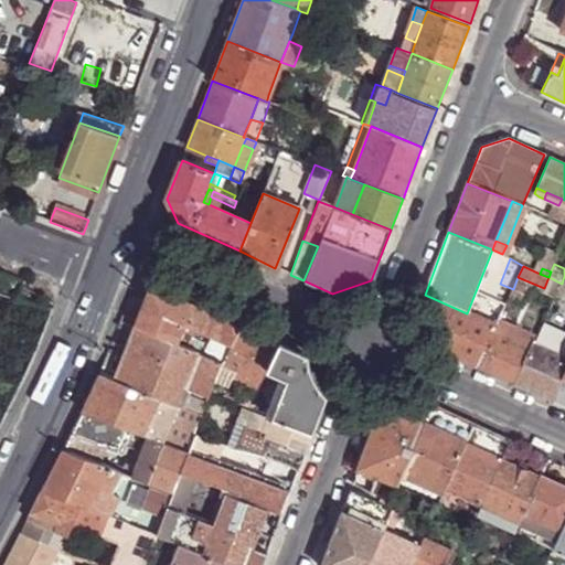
[(555,295),(564,299),(564,285),(562,284),(560,283),(555,295)]
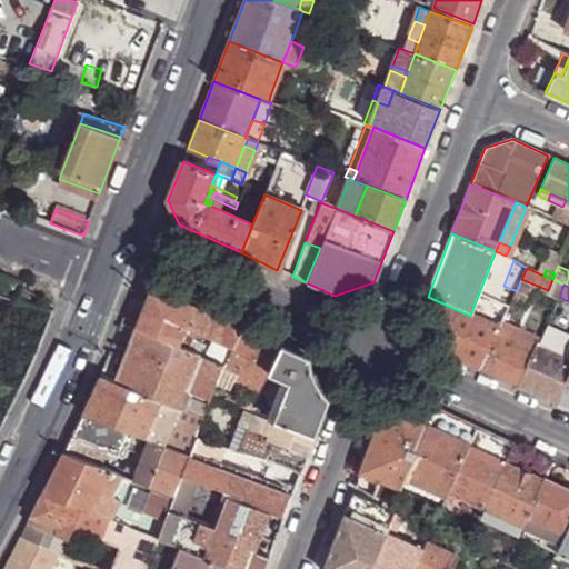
[(241,330),(242,328),(153,287),(152,288),(136,330),(181,347),(189,330),(232,349),(241,330)]
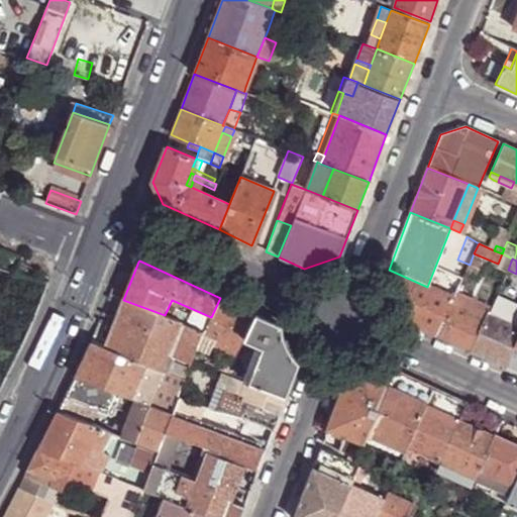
[(463,276),(466,272),(455,267),(453,272),(463,276)]
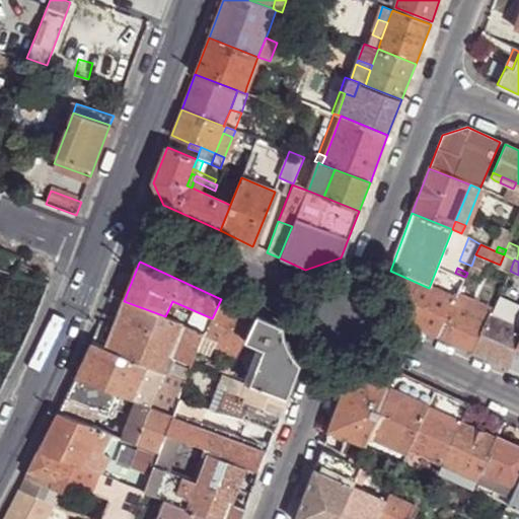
[(444,296),(429,288),(390,271),(386,279),(396,292),(401,306),(403,321),(438,337),(455,300),(444,296)]
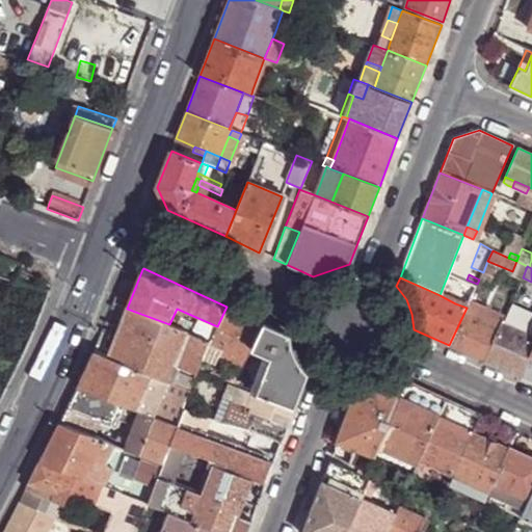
[(467,308),(474,293),(462,288),(455,303),(467,308)]
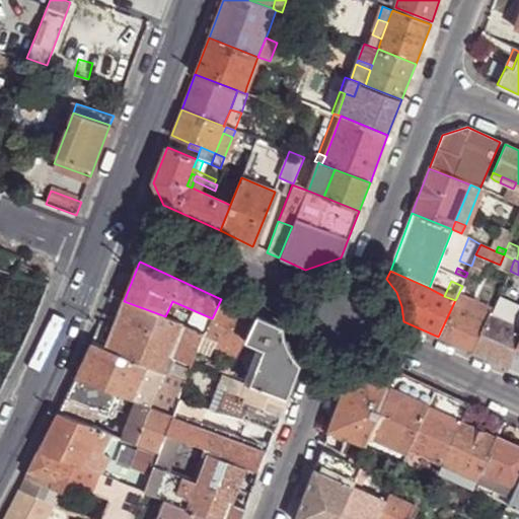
[(238,357),(246,341),(257,316),(256,315),(221,299),(220,301),(212,318),(205,331),(204,332),(217,340),(215,344),(216,345),(221,348),(225,349),(238,357)]
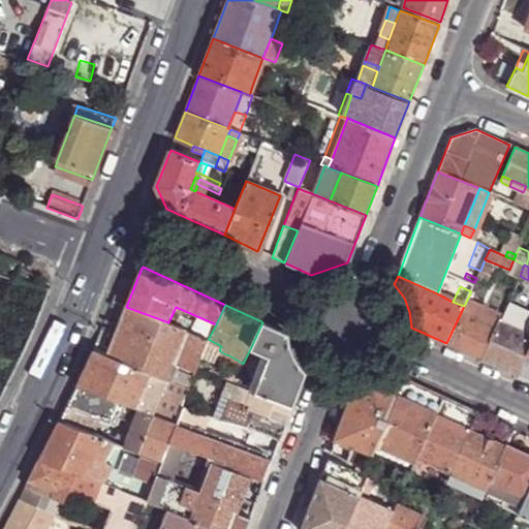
[(498,321),(464,306),(446,343),(481,359),(498,321)]
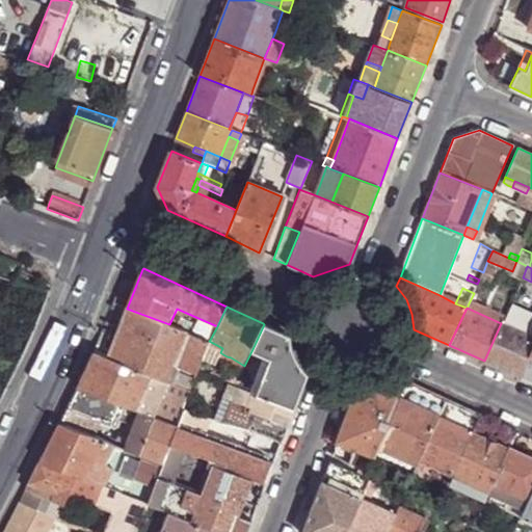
[(116,361),(150,373),(168,379),(170,373),(175,364),(196,372),(204,355),(209,341),(210,340),(169,324),(127,309),(117,335),(126,338),(120,354),(116,361)]
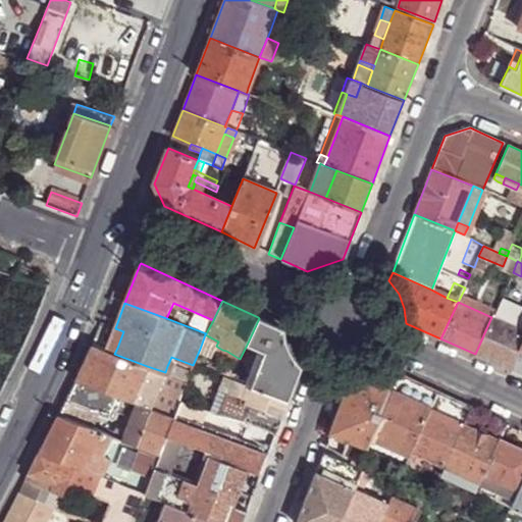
[(267,352),(253,385),(288,400),(301,366),(295,359),(288,345),(284,329),(258,316),(258,317),(259,318),(248,343),(267,352)]
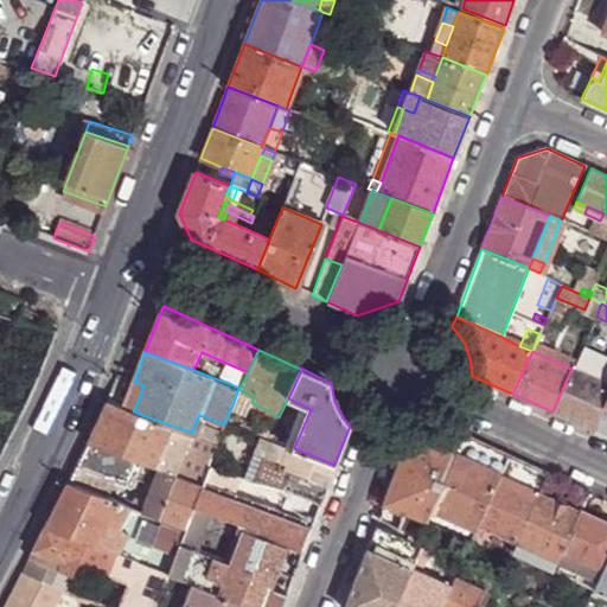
[(606,401),(606,383),(572,369),(553,411),(594,430),(606,401)]
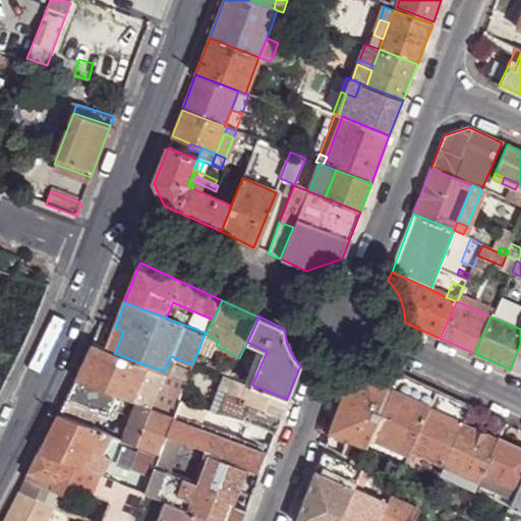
[(115,328),(108,344),(117,347),(123,331),(115,328)]
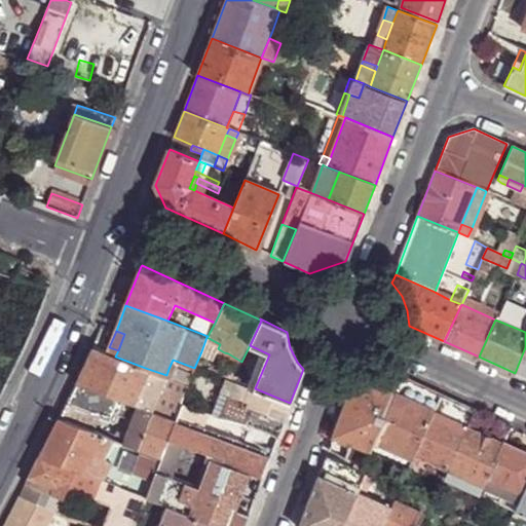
[(207,337),(201,351),(214,359),(217,354),(219,349),(218,348),(220,344),(207,337)]
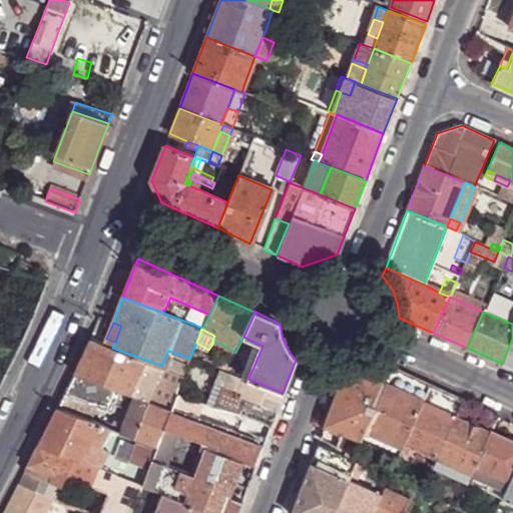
[(106,339),(104,345),(112,348),(115,342),(106,339)]
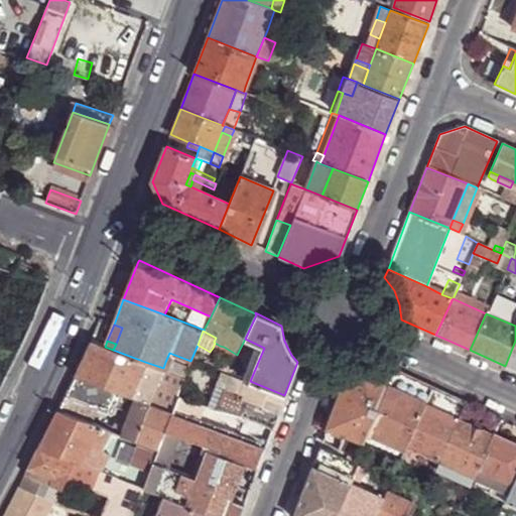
[(515,341),(505,366),(515,371),(515,341)]
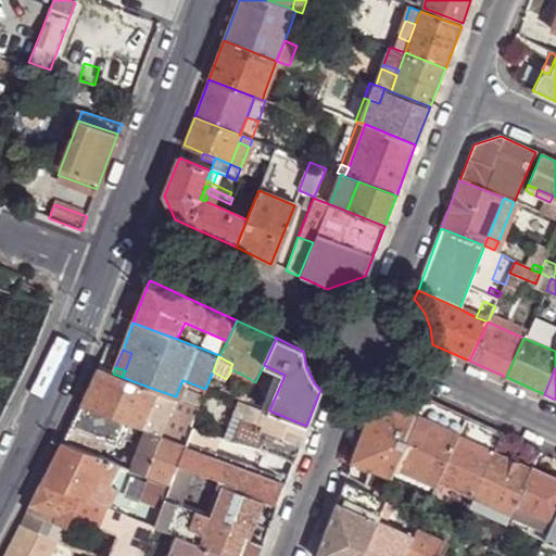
[(99,368),(80,405),(131,425),(140,428),(156,390),(122,377),(113,374),(99,368)]
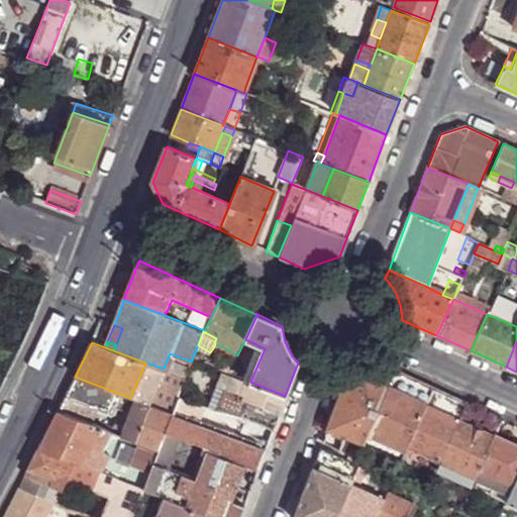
[(222,351),(235,359),(237,355),(224,347),(222,351)]
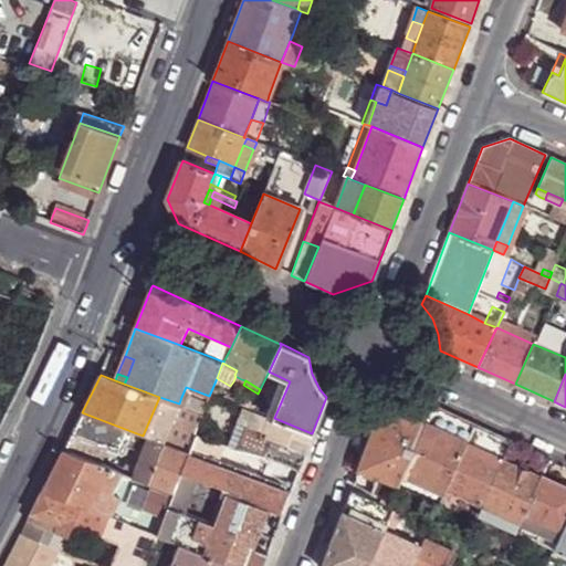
[(149,438),(164,443),(171,423),(179,404),(159,397),(143,436),(149,438)]
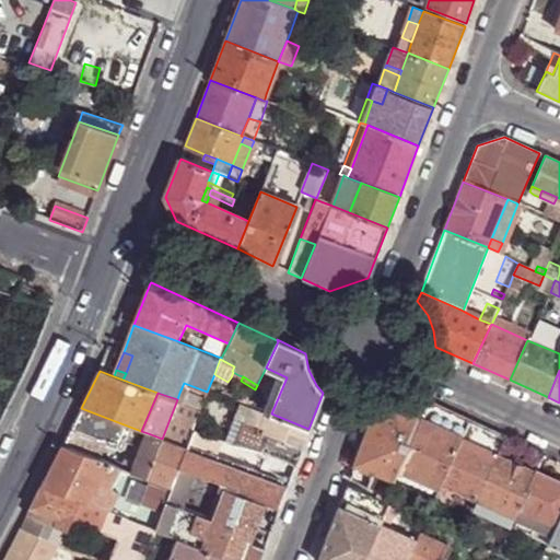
[(179,393),(177,399),(184,403),(187,395),(179,393)]
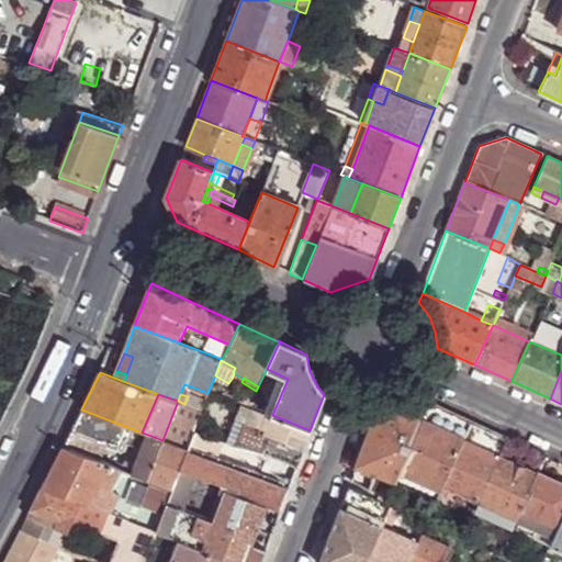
[(356,464),(362,468),(395,483),(430,404),(416,397),(407,404),(392,411),(375,414),(356,464)]
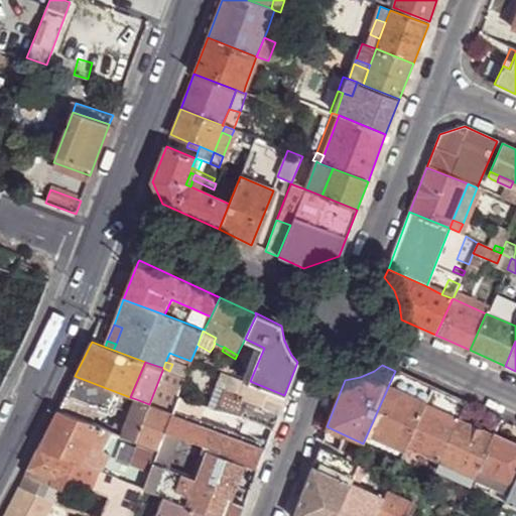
[(221,385),(226,387),(229,380),(231,374),(229,373),(228,374),(213,366),(211,372),(221,385)]
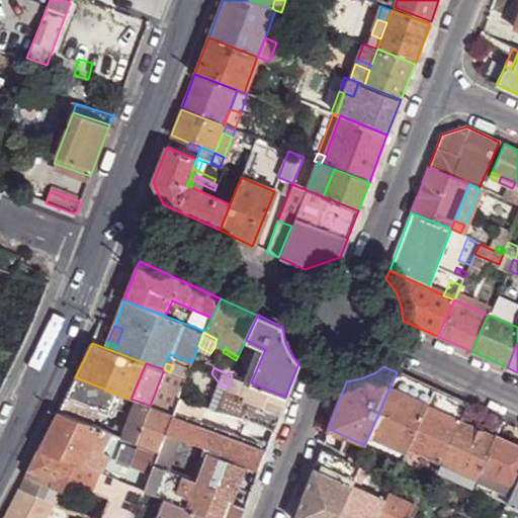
[(364,445),(403,461),(434,390),(397,372),(364,445)]
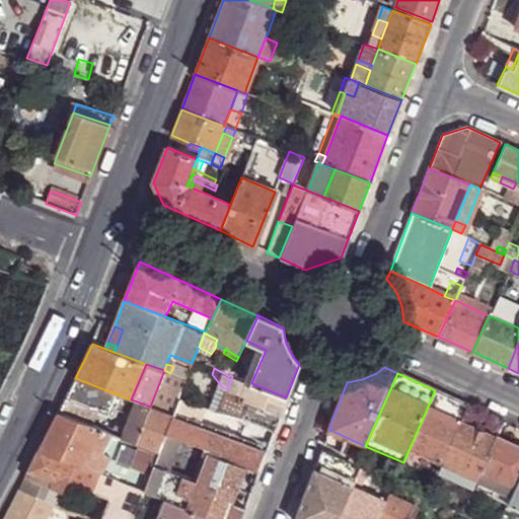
[(75,378),(65,400),(107,416),(110,406),(116,409),(119,399),(121,400),(123,396),(75,378)]
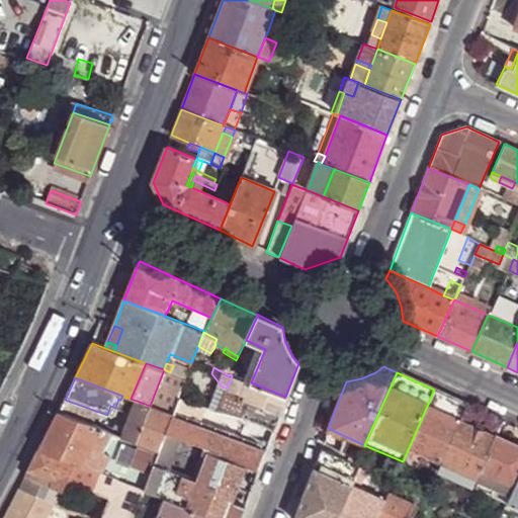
[(248,398),(246,402),(279,416),(285,397),(251,382),(237,377),(235,383),(233,391),(248,398)]
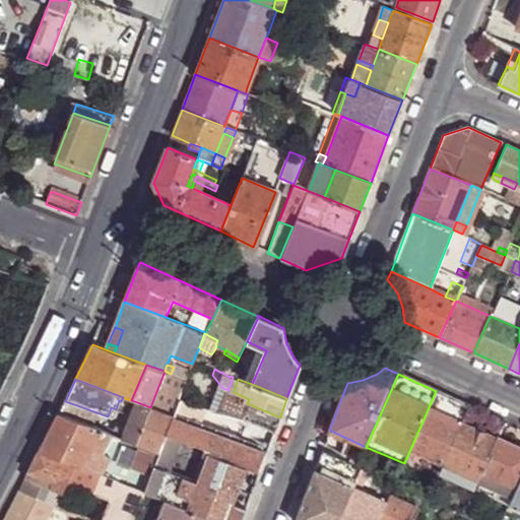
[(228,390),(217,412),(224,414),(239,418),(241,419),(247,403),(249,399),(234,392),(236,385),(231,383),(228,390)]
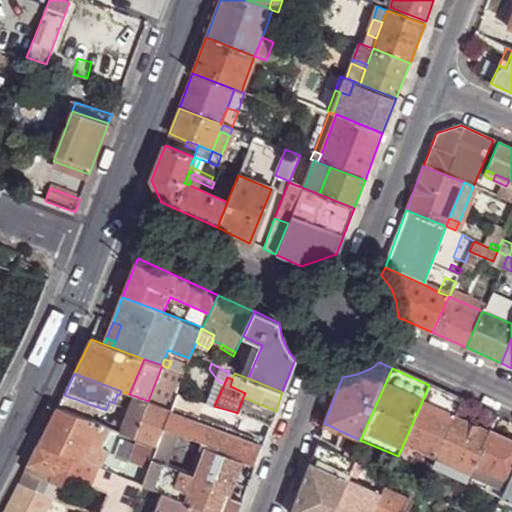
[(148,401),(170,409),(171,406),(174,397),(176,391),(155,383),(148,401)]
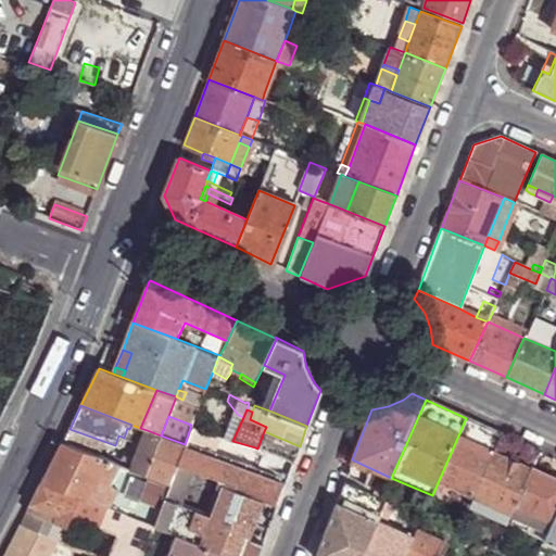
[(468,510),(470,505),(475,496),(495,453),(503,434),(466,418),(432,495),(468,510)]
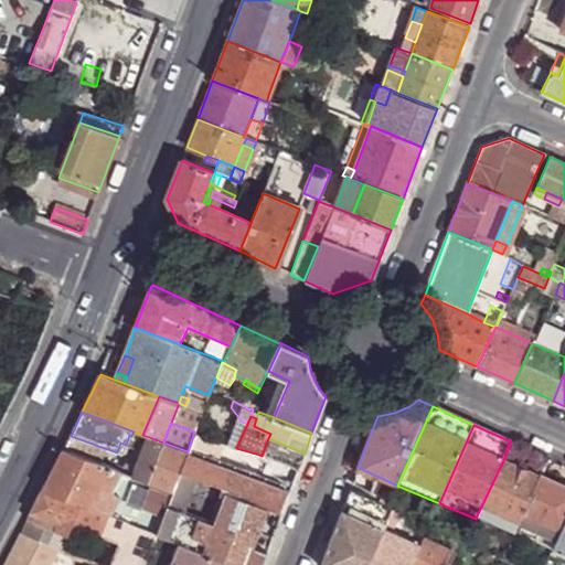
[(129,435),(126,445),(144,450),(149,437),(142,435),(134,432),(131,436),(129,435)]
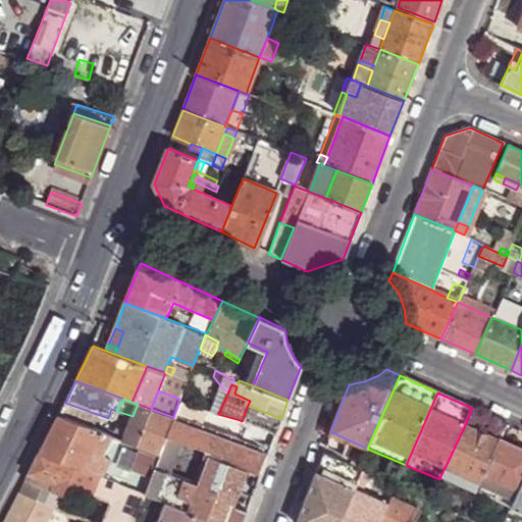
[(123,440),(136,446),(151,409),(138,404),(133,416),(126,431),(123,440)]
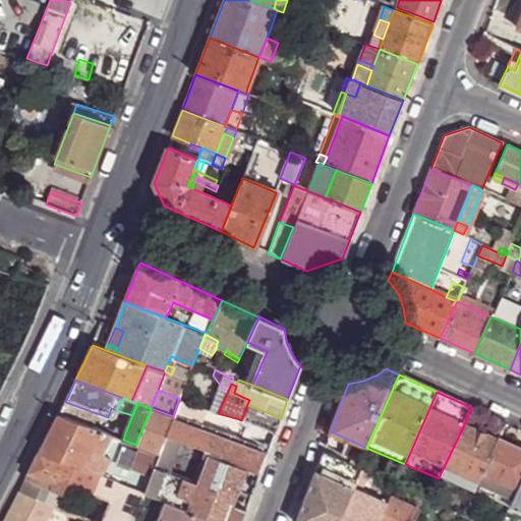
[(247,404),(241,420),(275,433),(281,418),(247,404)]
